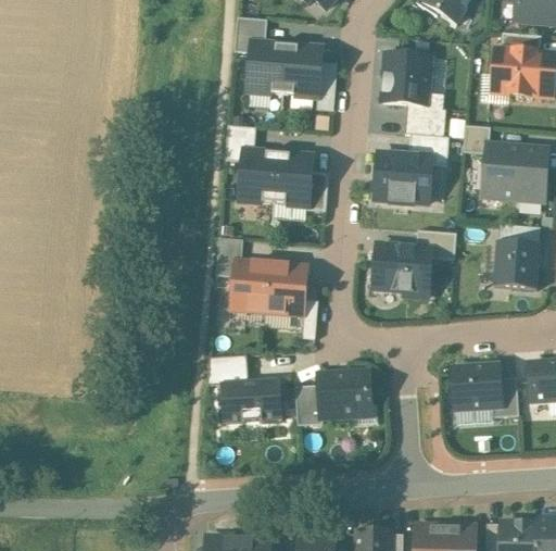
[(417,0),(416,1),(437,14),(438,12),(456,23),(470,0),(417,0)]
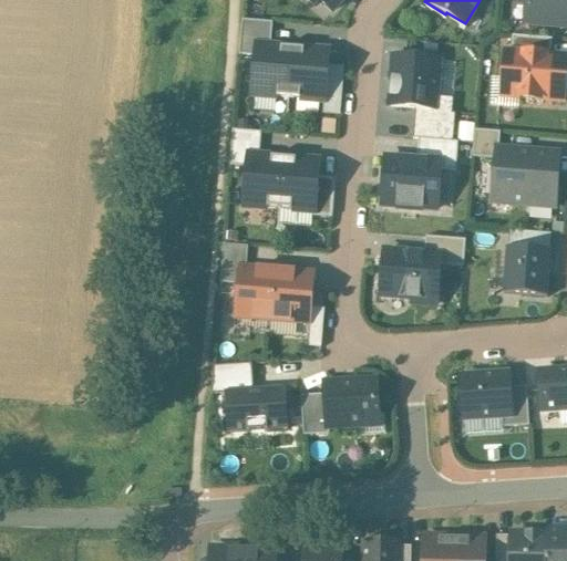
[(526,0),(525,19),(566,22),(566,0),(526,0)]
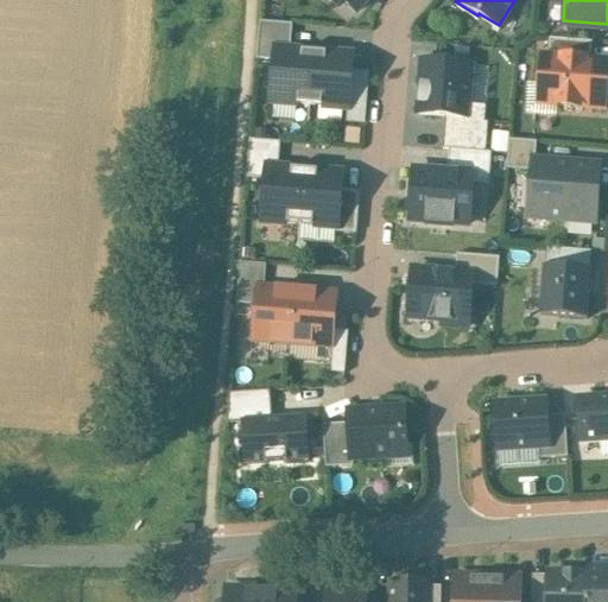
[(257,55),(276,57),(276,45),(290,46),(292,20),(259,18),(257,55)]
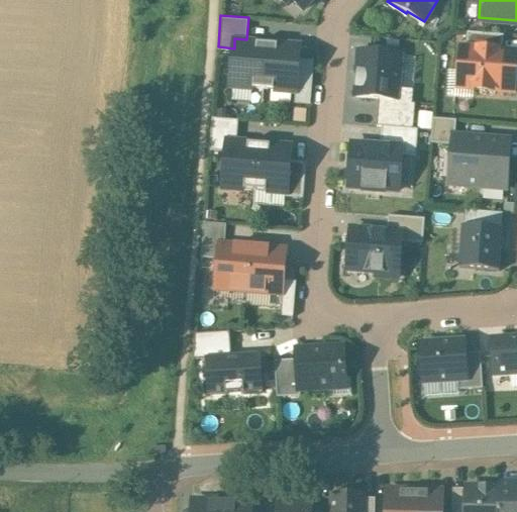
[(502,47),(504,32),(468,29),(466,44),(502,47)]
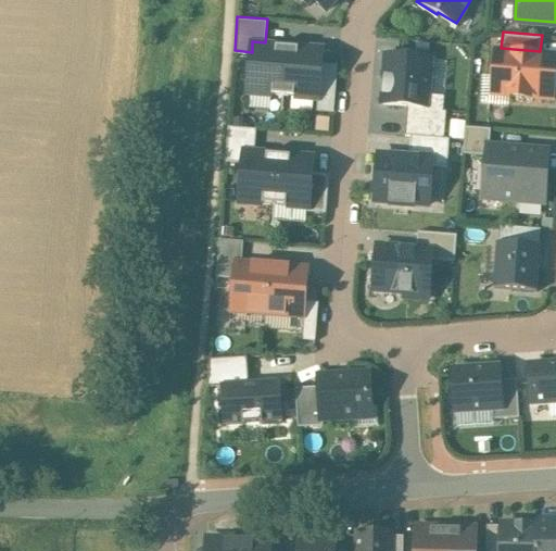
[(252,41),(252,52),(249,90),(283,92),(287,44),(265,42),(252,41)]
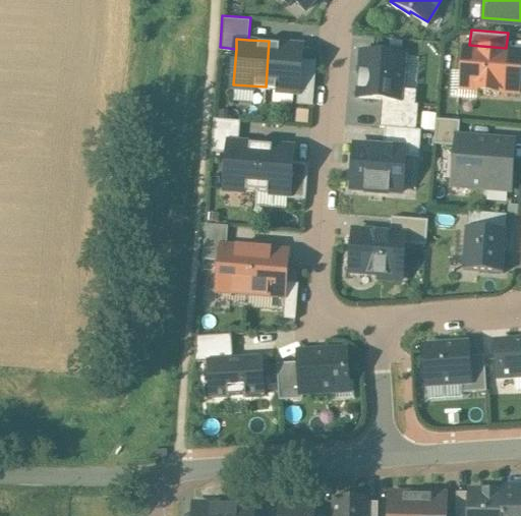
[(301,44),(269,41),(266,87),(297,90),(301,44)]
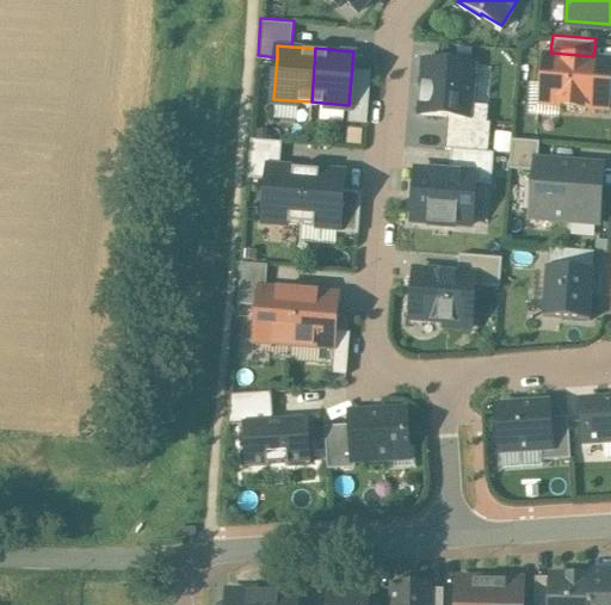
[(550,53),(544,53),(541,99),(561,102),(561,103),(582,104),(582,103),(608,105),(610,57),(593,56),(550,53)]
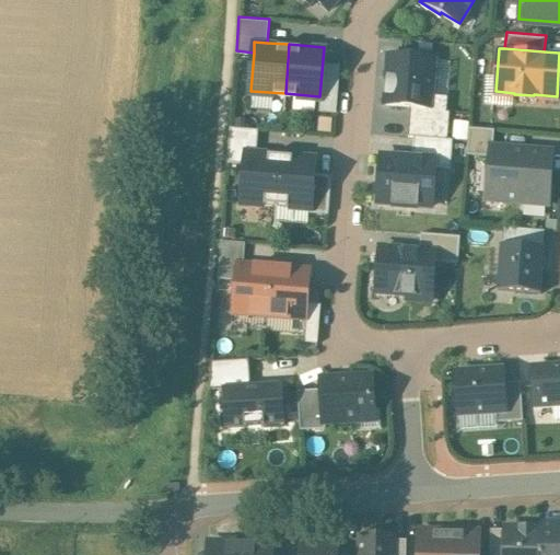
[(433,56),(389,53),(385,101),(410,103),(430,105),(431,92),(433,56)]
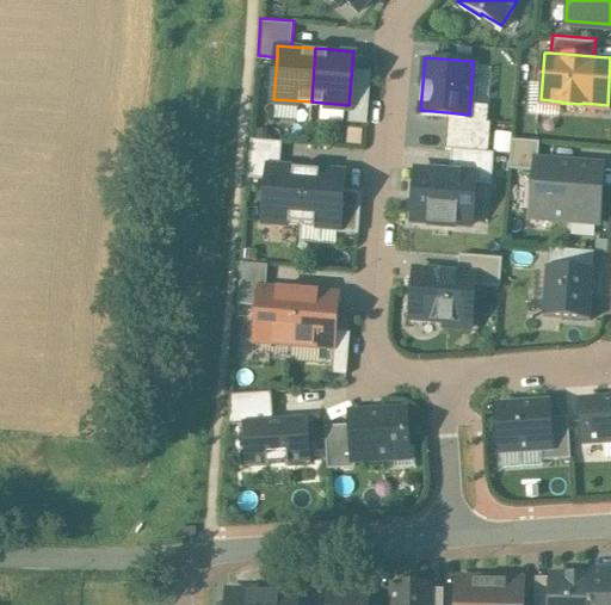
[(487,118),(488,102),(470,100),(469,115),(448,112),(445,146),(451,146),(488,149),(491,118),(487,118)]
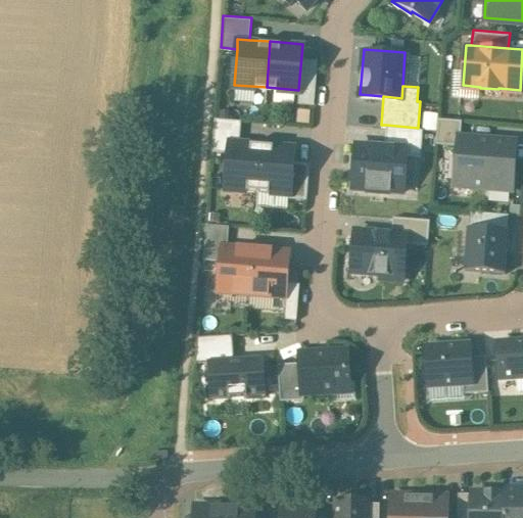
[(238,87),(238,98),(264,99),(264,88),(238,87)]
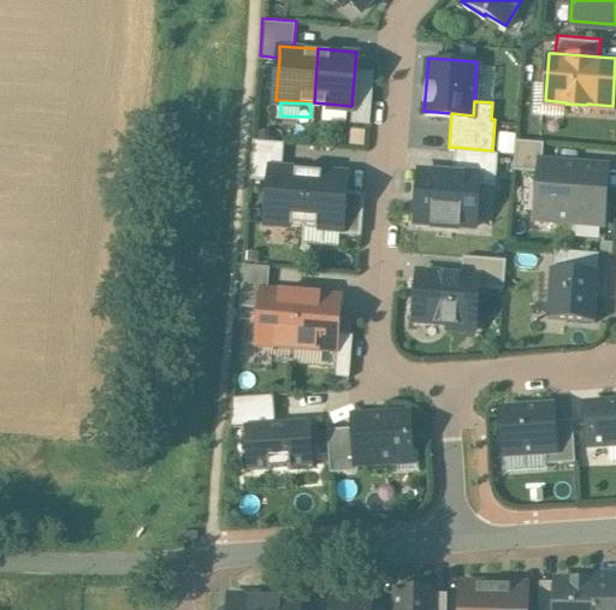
[(249,177),(270,178),(271,165),(282,166),(284,140),(253,137),(249,177)]
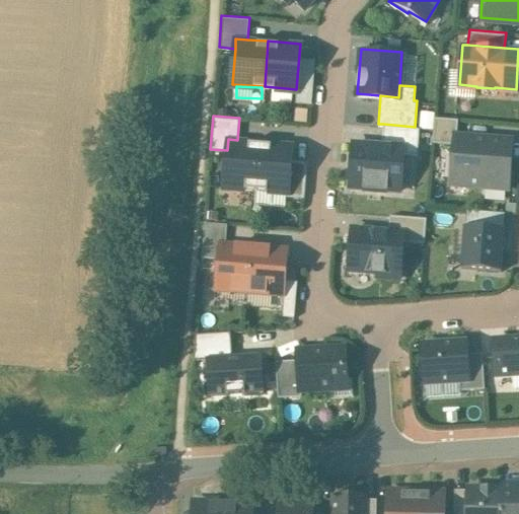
[(433,141),(454,143),(455,134),(457,134),(458,118),(435,116),(433,141)]
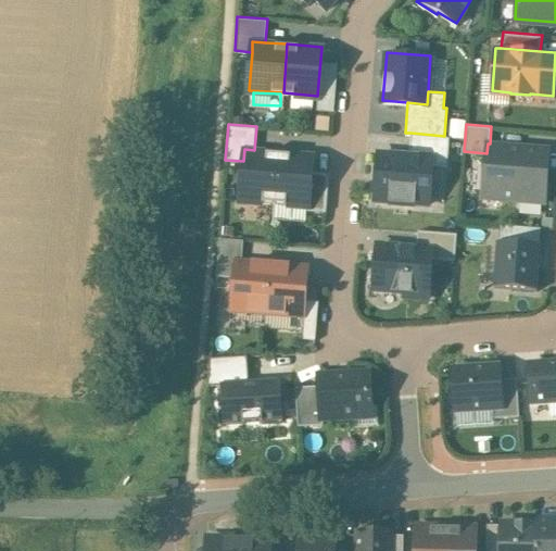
[(447,164),(450,136),(444,136),(411,133),(408,154),(432,157),(432,163),(447,164)]
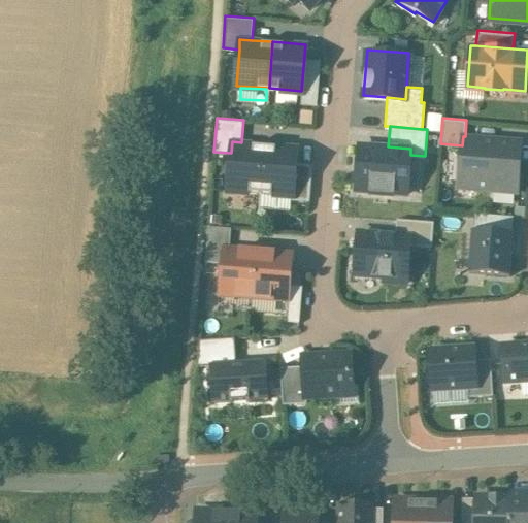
[(465,136),(463,136),(462,145),(459,186),(517,190),(521,140),(465,136)]
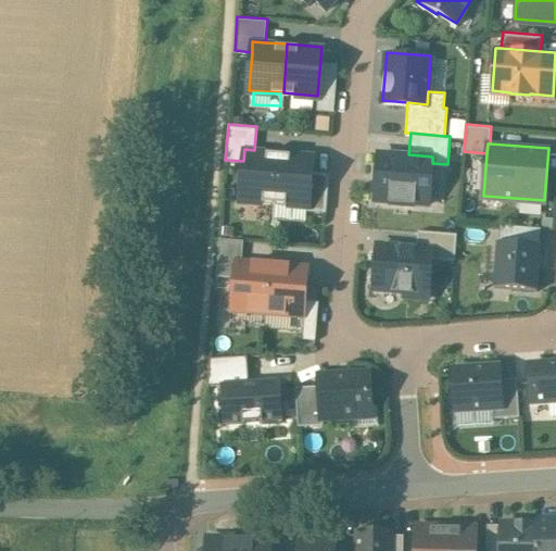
[(274,202),(278,152),(254,150),(244,149),(243,161),(240,199),(274,202)]
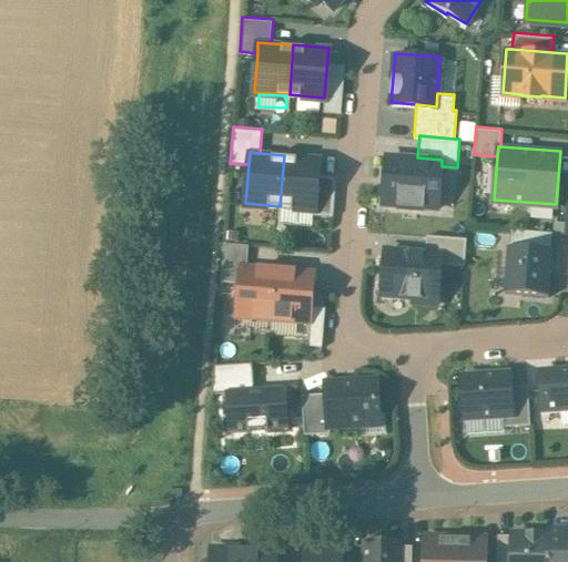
[(318,159),(284,155),(280,206),(314,208),(317,174),(318,159)]
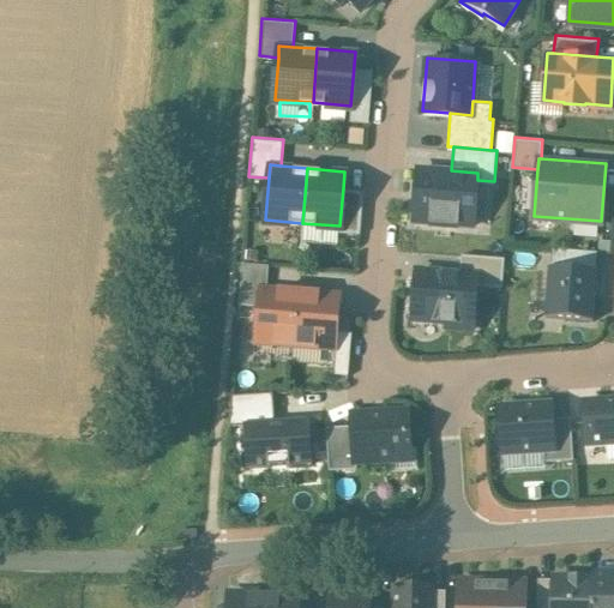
[(451,170),(417,168),(414,218),(432,220),(432,222),(456,223),(456,221),(474,223),(477,180),(477,173),(451,170)]
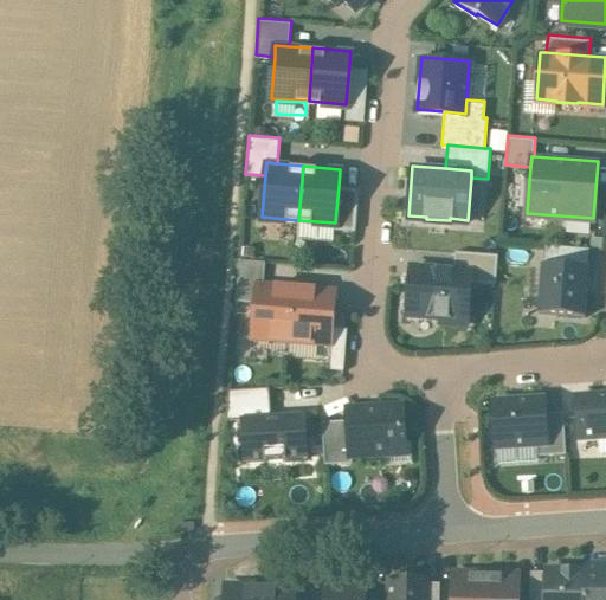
[(359,187),(339,186),(335,223),(334,227),(355,230),(359,187)]
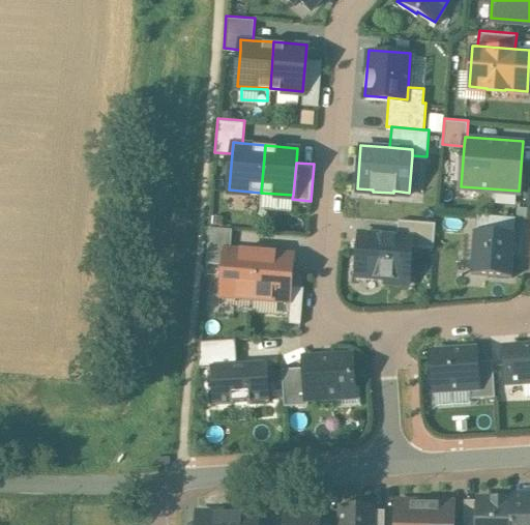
[(398,219),(396,235),(412,236),(411,244),(433,246),(435,222),(398,219)]
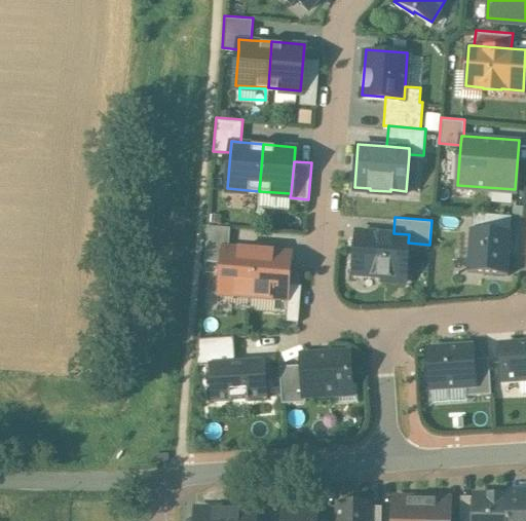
[(470,229),(466,268),(506,271),(510,232),(470,229)]
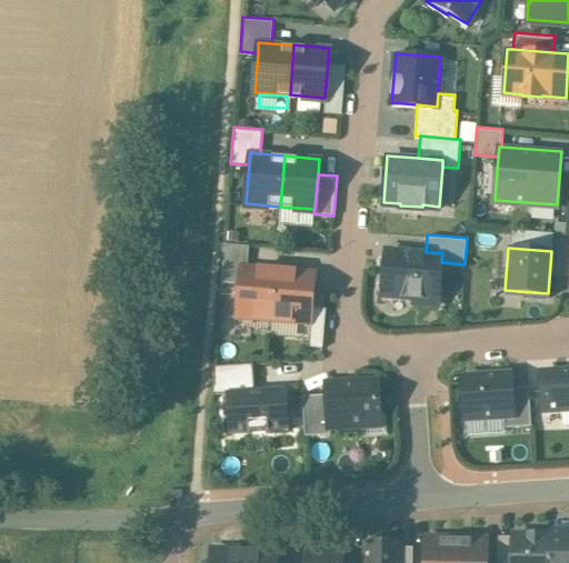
[(426,252),(386,249),(382,293),(412,295),(412,300),(438,302),(441,262),(442,253),(426,252)]
